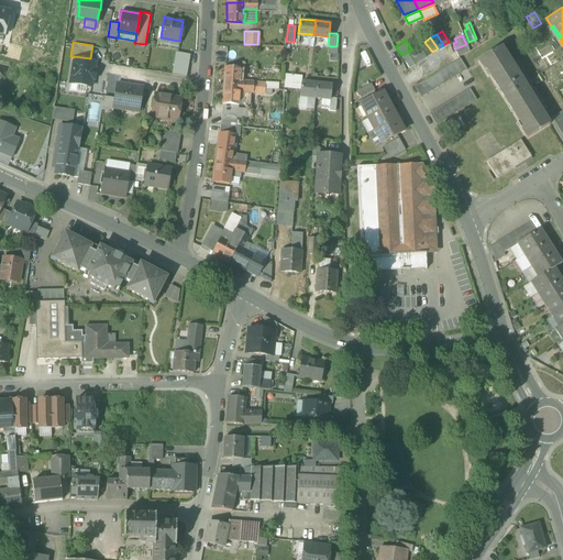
[(419,45),(426,56),(431,52),(424,42),(419,45)]
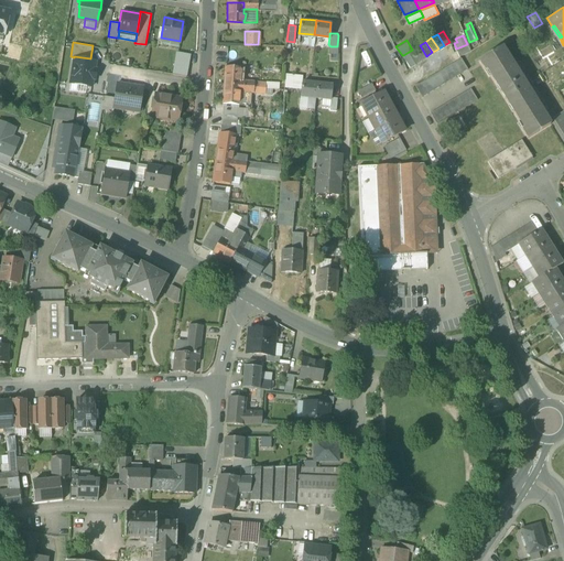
[(456,50),(459,55),(470,50),(467,43),(467,44),(456,49),(456,50)]
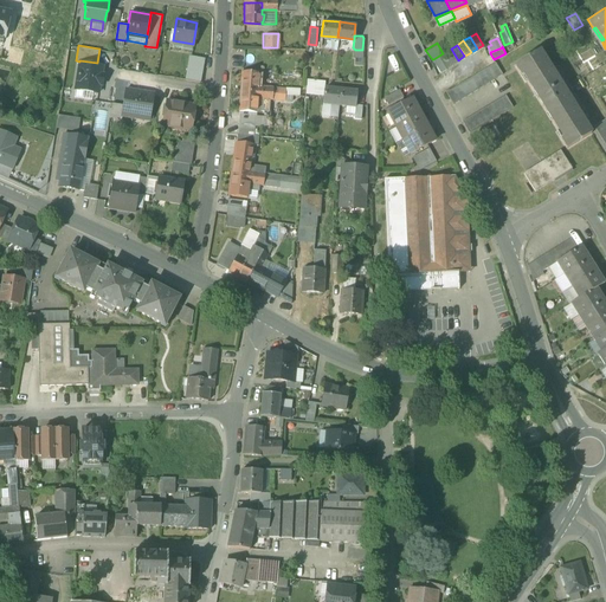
[(451,49),(445,52),(452,64),(458,60),(451,49)]
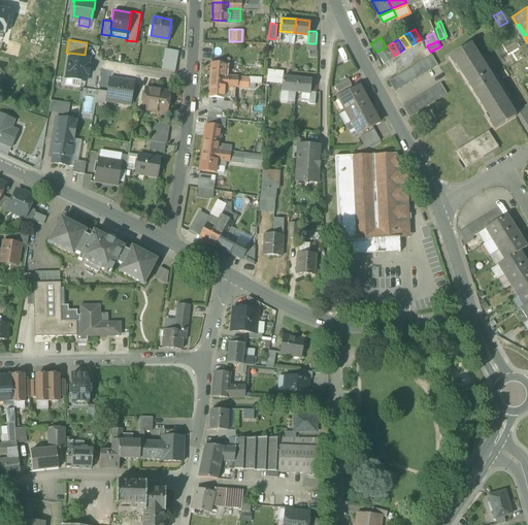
[(488,119),(494,128),(515,115),(469,42),(449,55),(454,64),(456,63),(490,118),(488,119)]
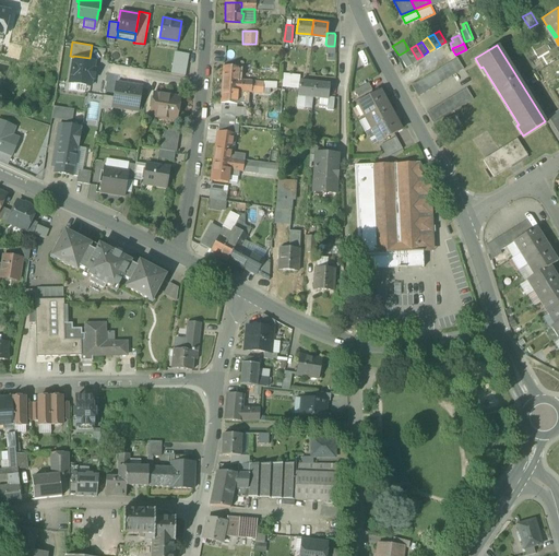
[(412,62),(417,59),(411,48),(405,51),(412,62)]
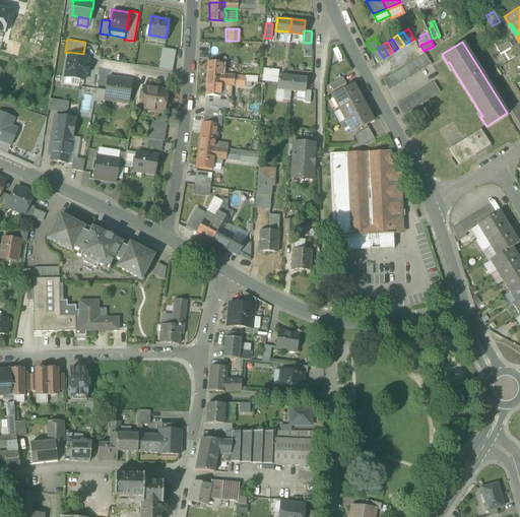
[(163,46),(160,55),(174,57),(176,48),(163,46)]
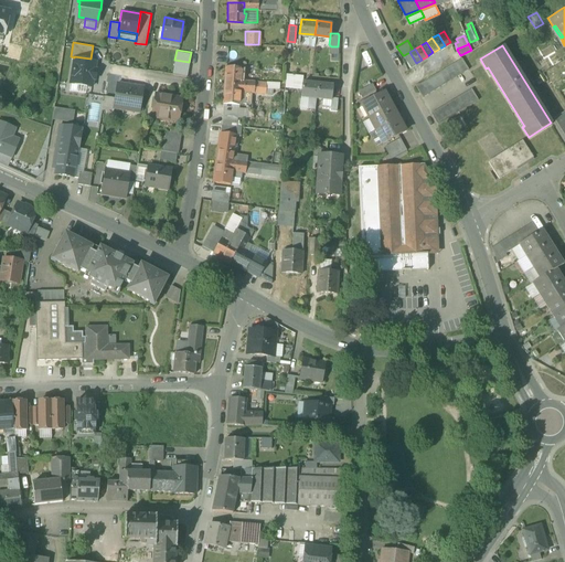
[(404,55),(411,66),(416,63),(409,52),(404,55)]
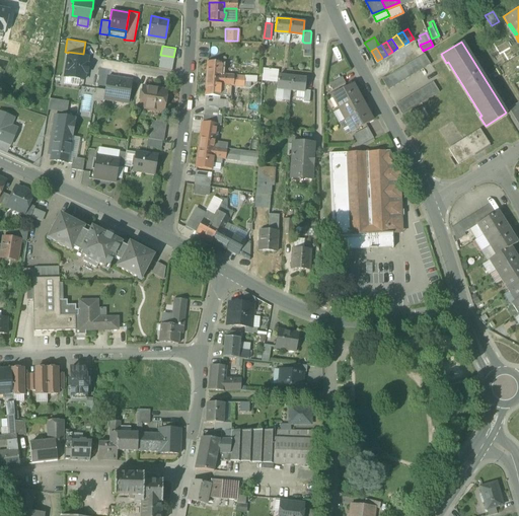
[(83,54),(68,52),(68,53),(65,74),(80,77),(84,77),(85,71),(86,71),(88,62),(86,62),(87,55),(83,54)]
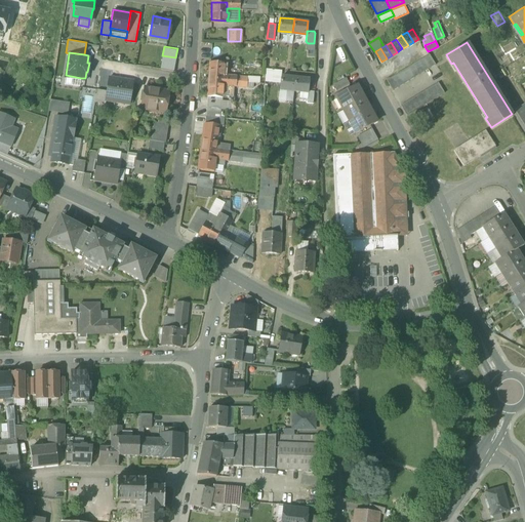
[(387,78),(393,88),(435,63),(429,52),(387,78)]
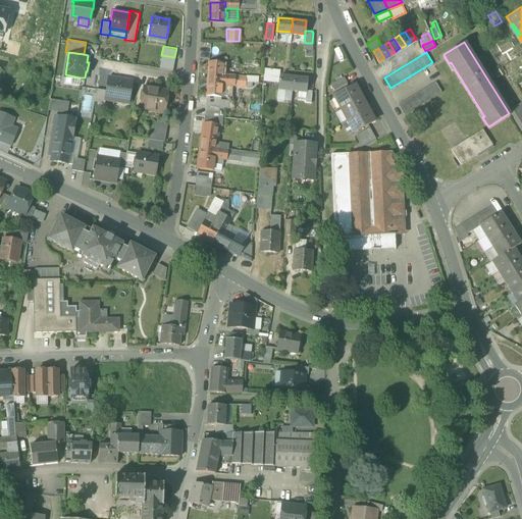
[(208,59),(207,76),(222,78),(222,72),(223,60),(208,59)]
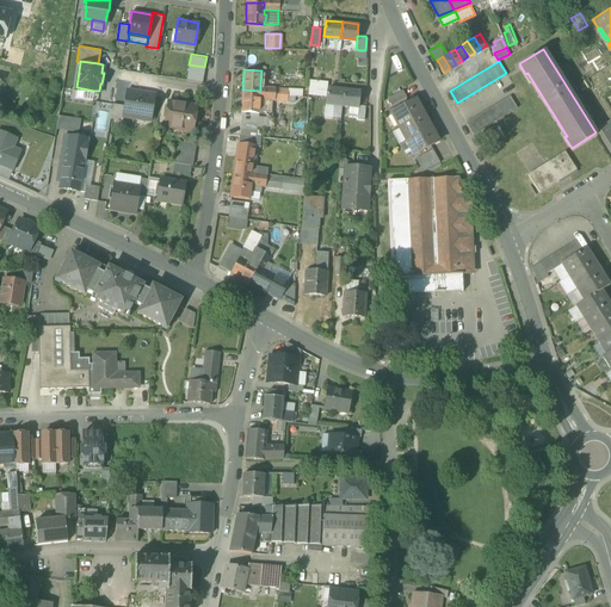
[(525,74),(565,137),(567,136),(528,73),(525,74)]
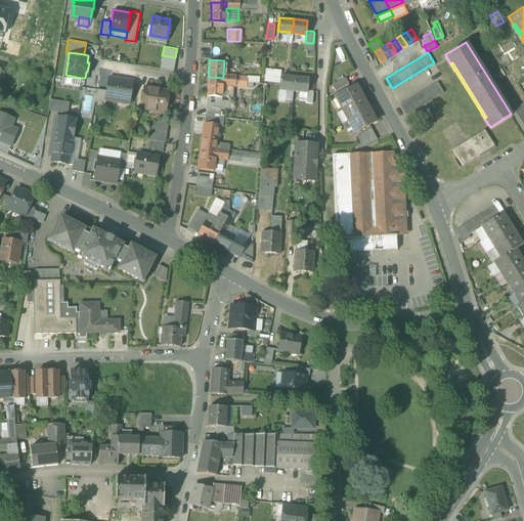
[(264,79),(279,81),(280,75),(281,69),(265,67),(264,79)]
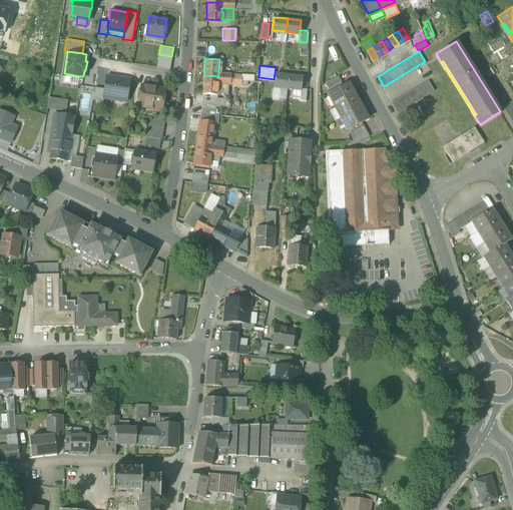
[(79,76),(64,73),(62,81),(77,83),(79,76)]
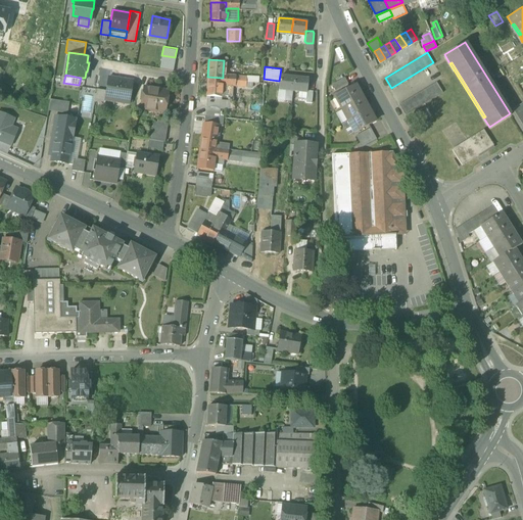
[(279,88),(292,89),(294,76),(280,75),(279,81),(279,88)]
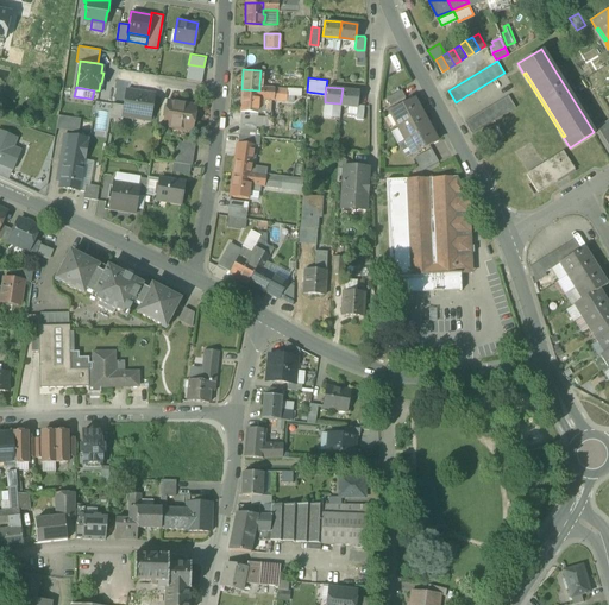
[(121,115),(133,118),(135,113),(151,115),(155,93),(125,88),(125,93),(123,104),(121,115)]
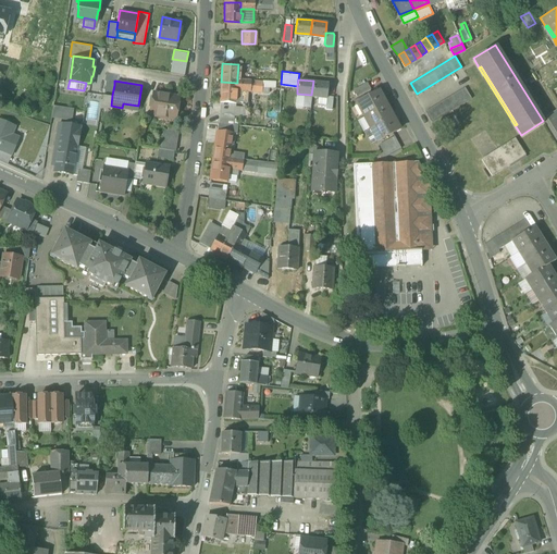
[(329,83),(313,81),(311,95),(318,96),(326,97),(326,95),(329,83)]
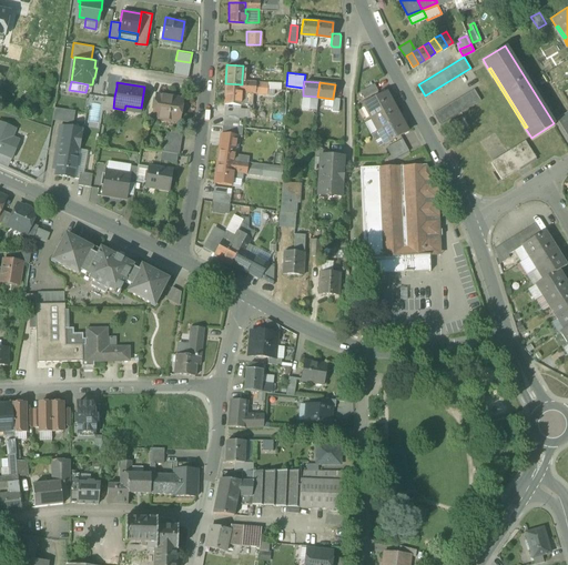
[(361,90),(364,97),(378,89),(374,82),(361,90)]
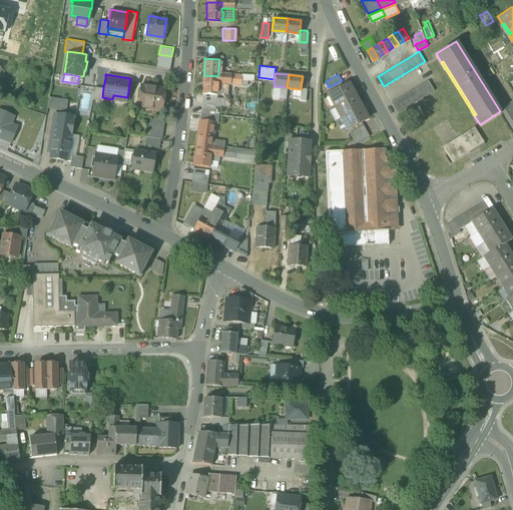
[(218,81),(218,76),(203,75),(201,92),(217,93),(218,81)]
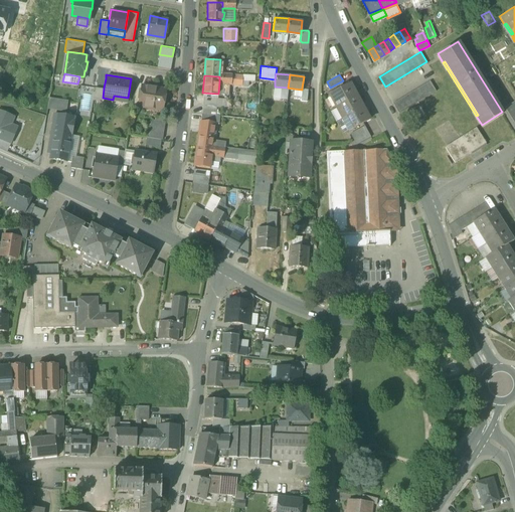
[(95,87),(104,88),(106,78),(97,77),(95,87)]
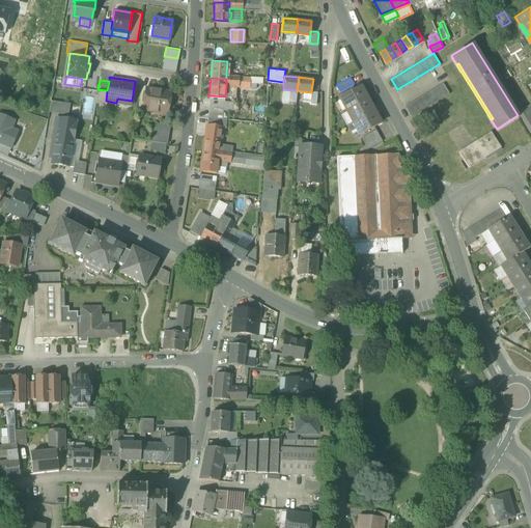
[(404,105),(412,115),(449,92),(443,81),(404,105)]
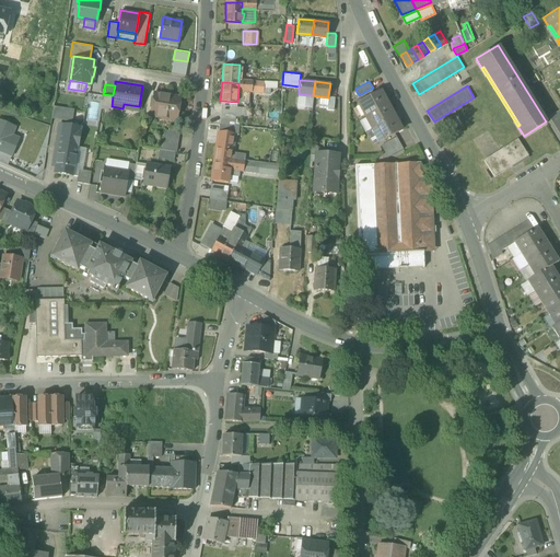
[(249,102),(251,90),(238,89),(237,102),(249,102)]
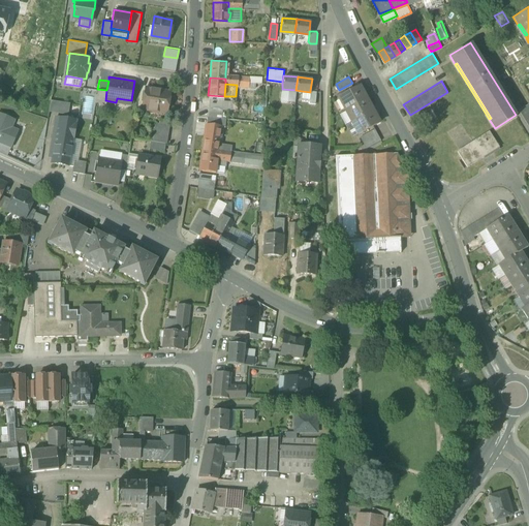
[(338,96),(345,107),(366,96),(360,84),(338,96)]
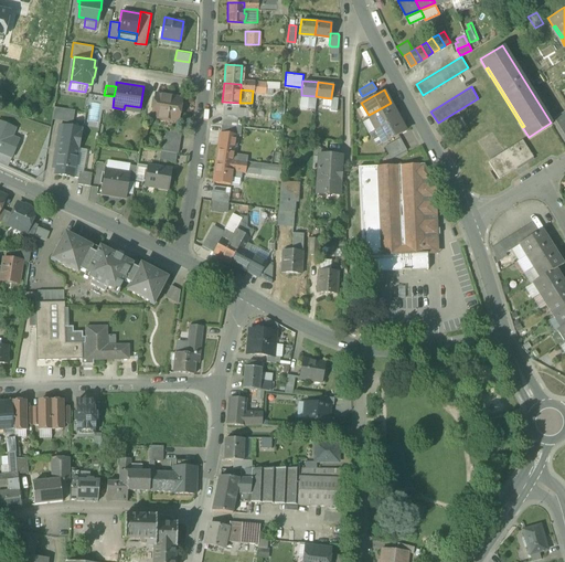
[(177,120),(178,120),(182,95),(181,95),(181,96),(157,93),(157,91),(152,116),(153,116),(153,114),(177,118),(177,120)]
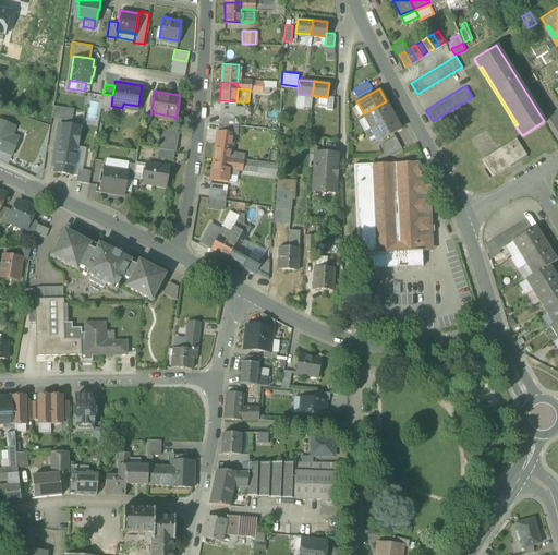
[(100,107),(111,109),(111,106),(112,95),(102,94),(100,107)]
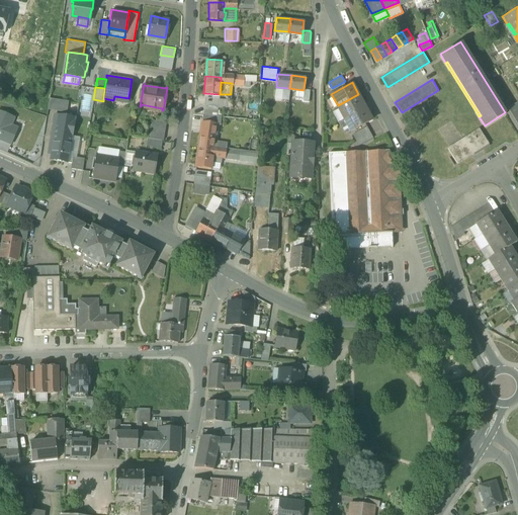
[(289,88),(276,87),(275,97),(288,98),(289,88)]
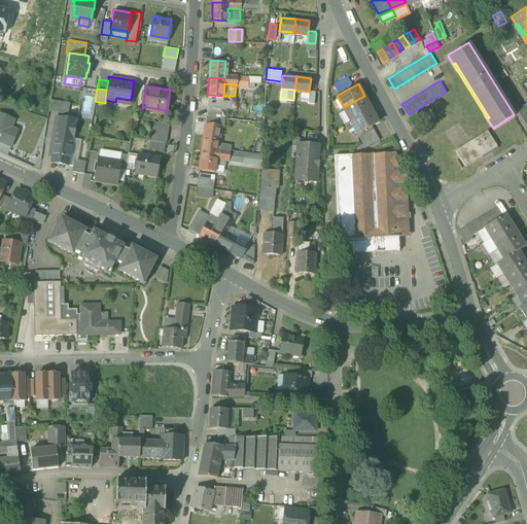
[(220,107),(227,108),(227,100),(222,100),(223,96),(207,95),(207,98),(221,99),(220,107)]
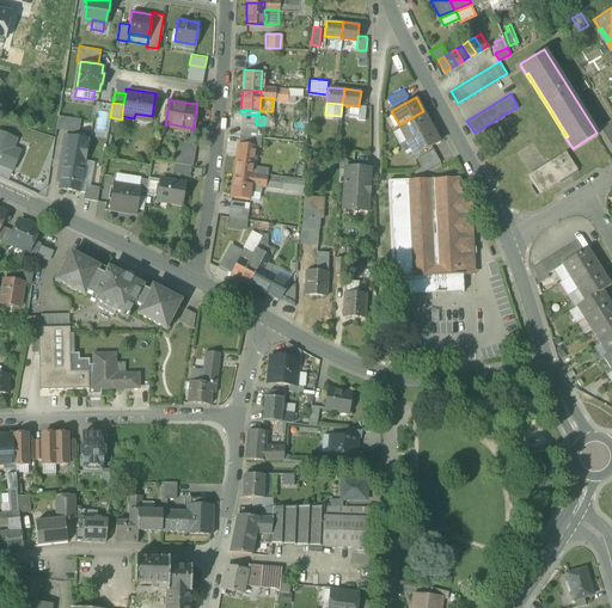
[(399,124),(407,139),(432,126),(423,111),(399,124)]
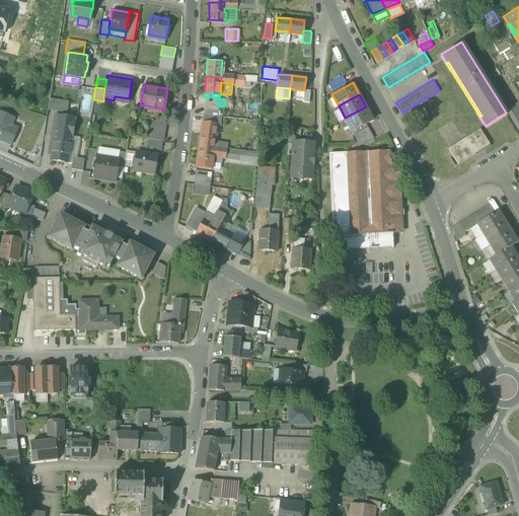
[(60,107),(61,98),(50,96),(48,105),(60,107)]
